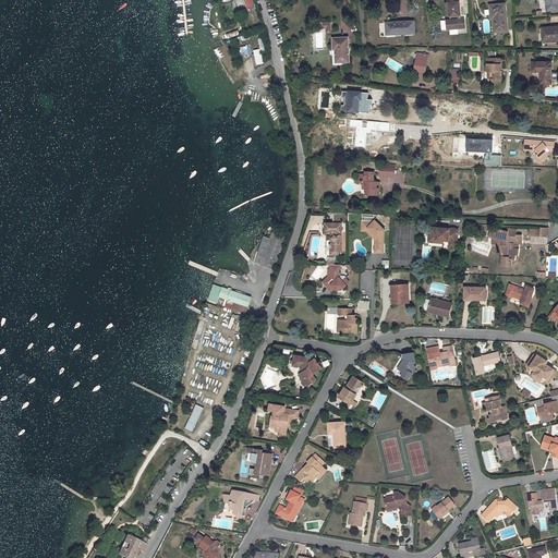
[(252,0),(243,0),(249,10),(255,7),(252,0)]
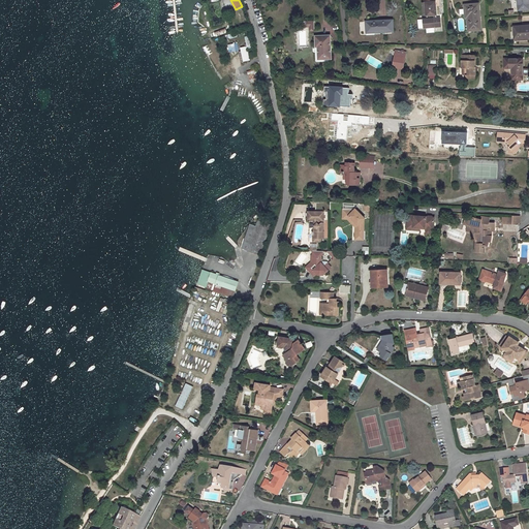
[(528,0),(518,0),(519,10),(528,8),(528,0)]
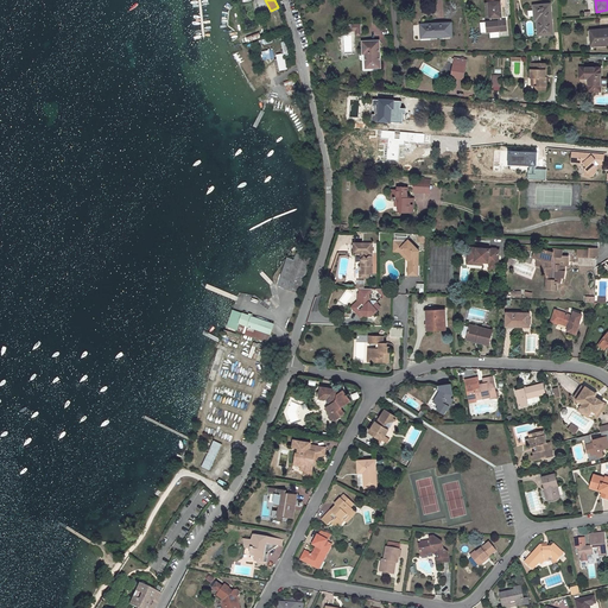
[(500,1),(489,2),(489,4),(489,17),(489,18),(492,18),(492,21),(487,23),(487,32),(506,31),(505,21),(500,21),(500,18),(501,18),(500,1)]
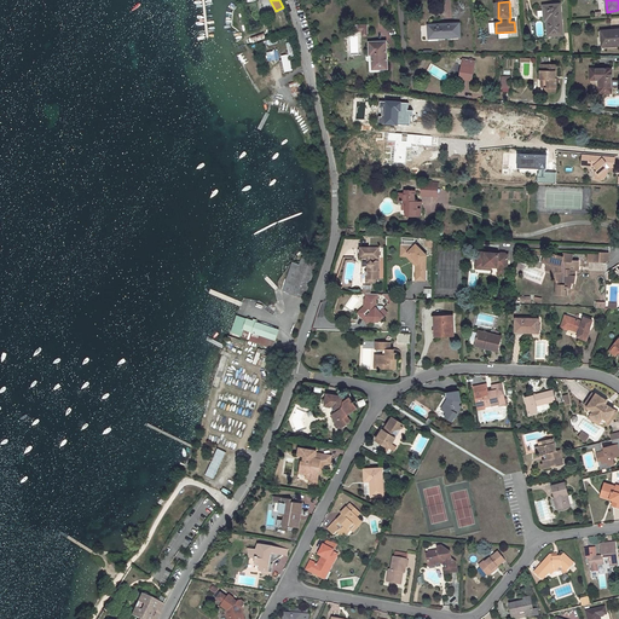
[(561,5),(544,6),(544,16),(547,16),(549,35),(563,34),(561,5)]
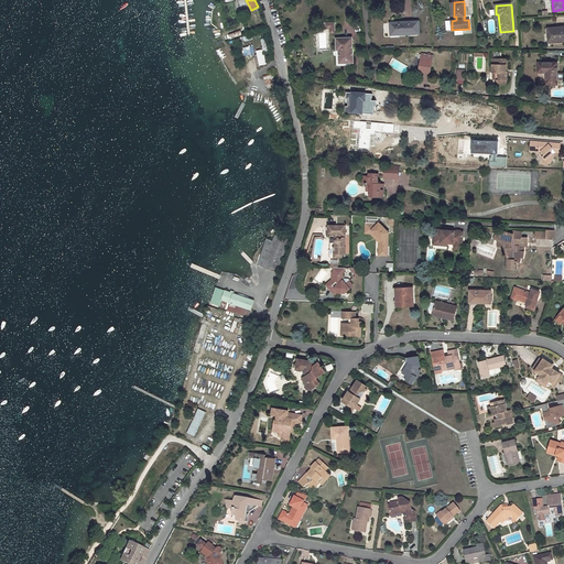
[(489,32),(498,30),(496,19),(487,20),(489,32)]
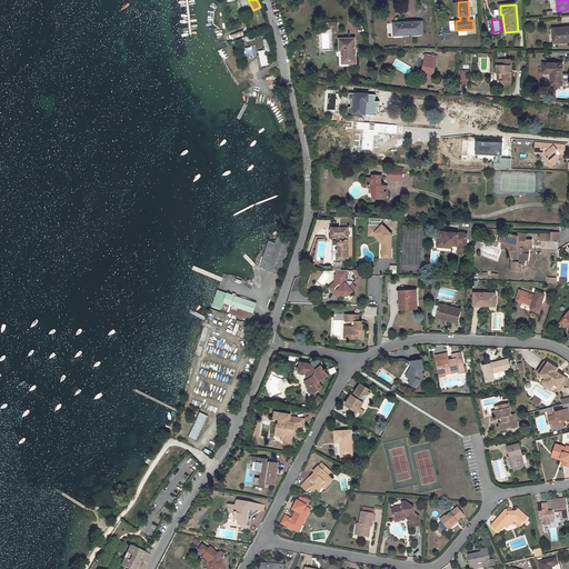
[(327,21),(327,29),(331,29),(331,33),(338,33),(338,21),(327,21)]
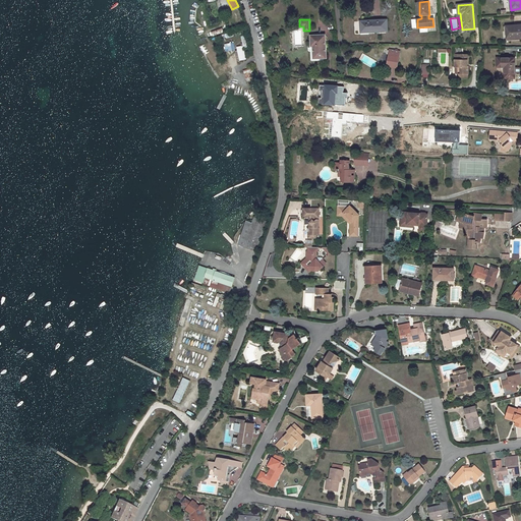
[(387,19),(360,21),(361,30),(369,30),(369,32),(388,31),(387,19)]
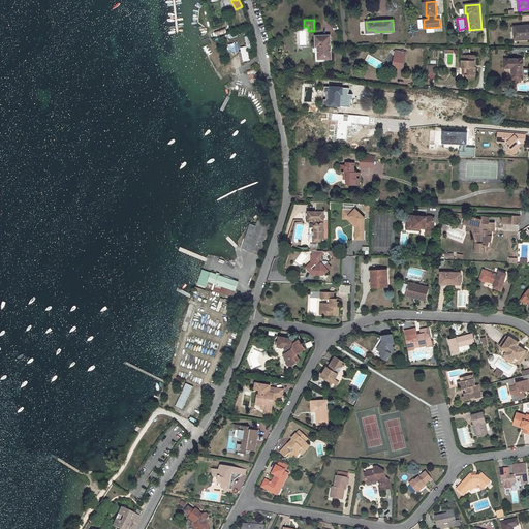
[(528,25),(514,27),(515,39),(521,39),(521,37),(528,36),(528,25)]
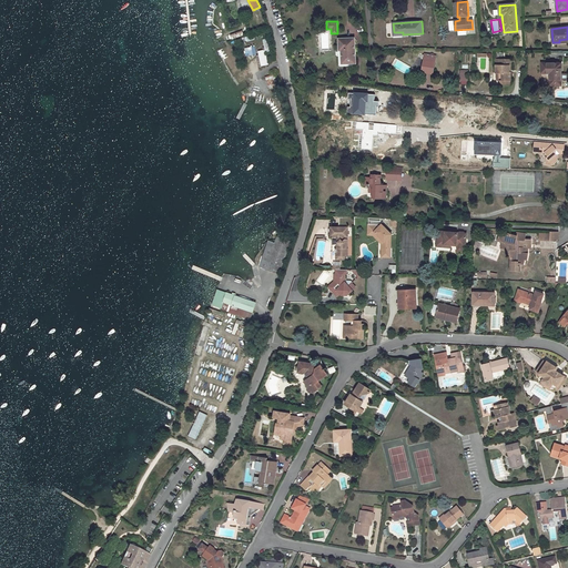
[(230,40),(243,34),(242,30),(229,34),(230,40)]
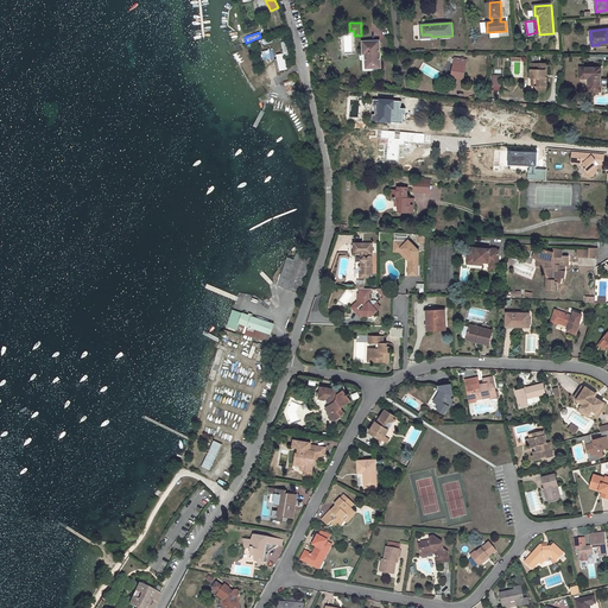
[(276,55),(279,71),(292,68),(285,40),(282,42),(284,54),(276,55)]
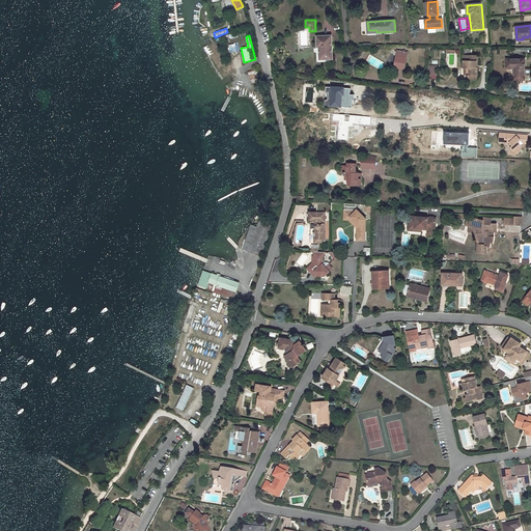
[(331,35),(317,36),(317,45),(332,45),(331,35)]
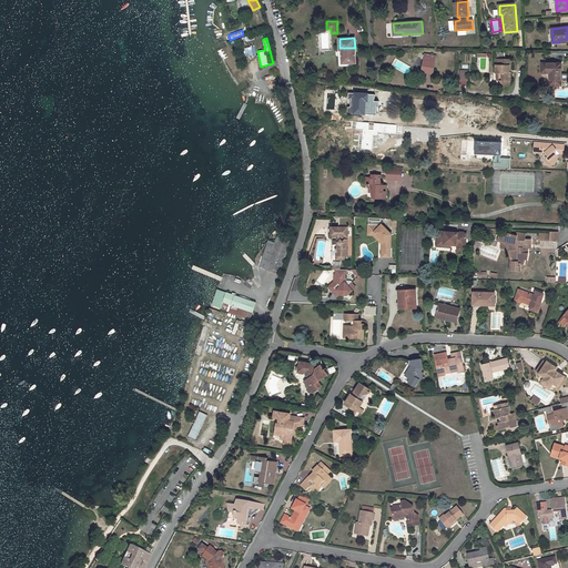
[(256,54),(255,46),(244,47),(245,56),(256,54)]
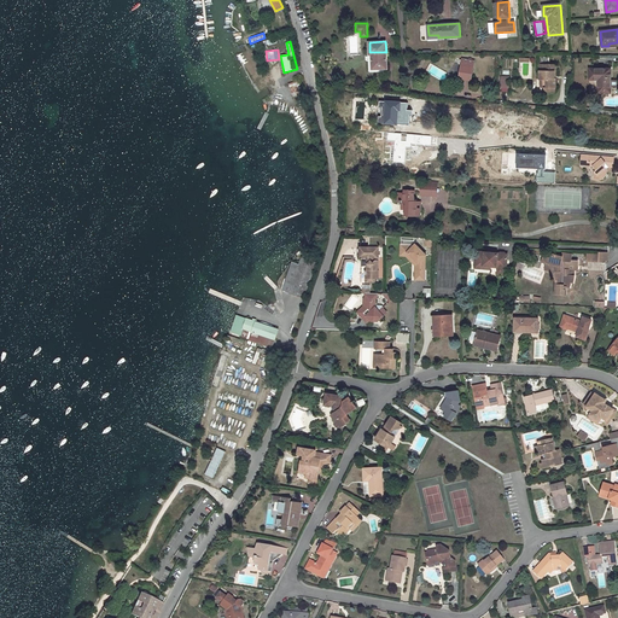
[(385,54),(386,53),(386,52),(369,52),(369,54),(373,54),(374,69),(386,69),(385,54)]
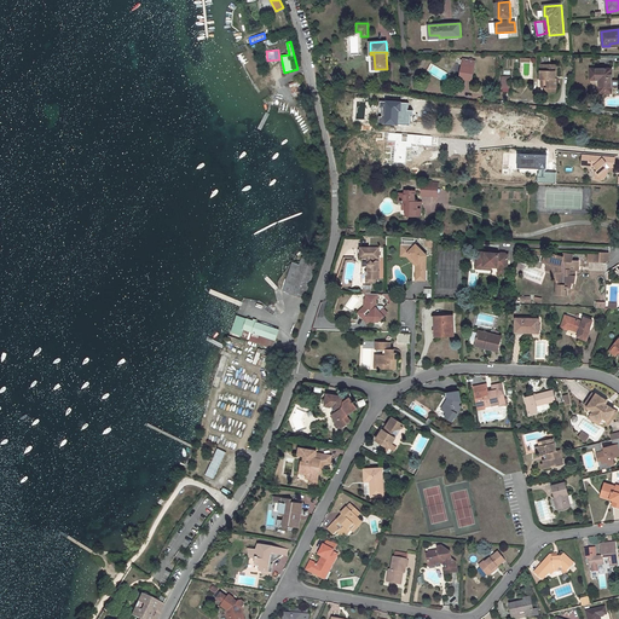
[(463,73),(462,79),(472,80),(475,61),(464,59),(462,73),(463,73)]
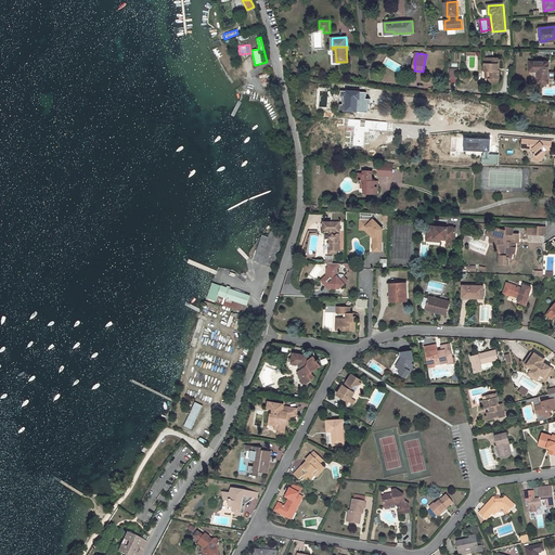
[(499,57),(485,57),(485,71),(488,71),(488,78),(489,78),(489,82),(499,82),(499,78),(500,78),(500,71),(499,71),(499,57)]
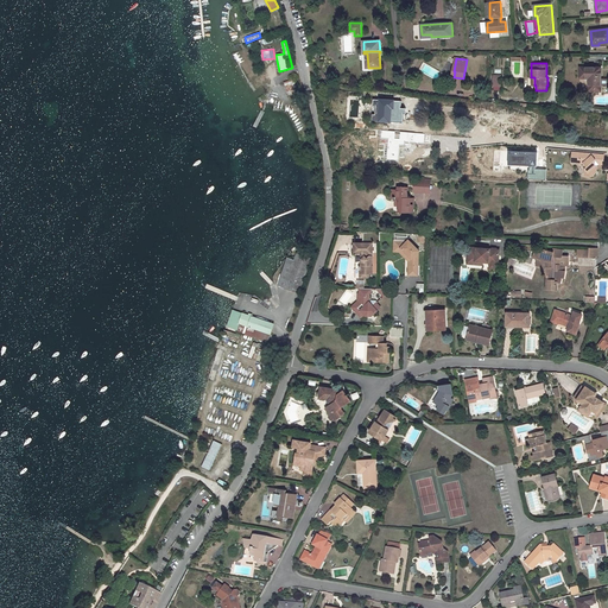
[(601,68),(580,68),(580,77),(589,77),(589,92),(601,92),(601,84),(606,84),(606,78),(601,78),(601,68)]
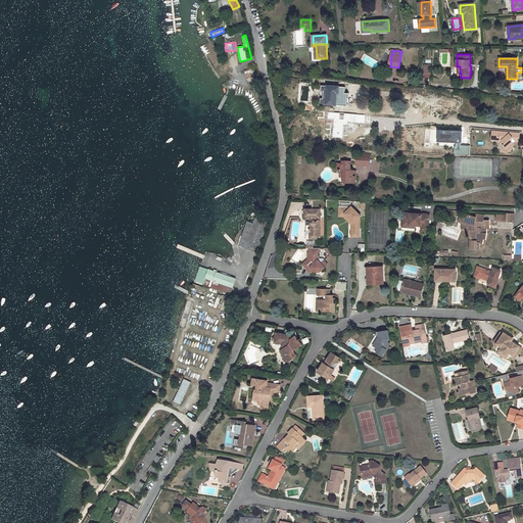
[(252,67),(244,70),(247,82),(256,79),(252,67)]
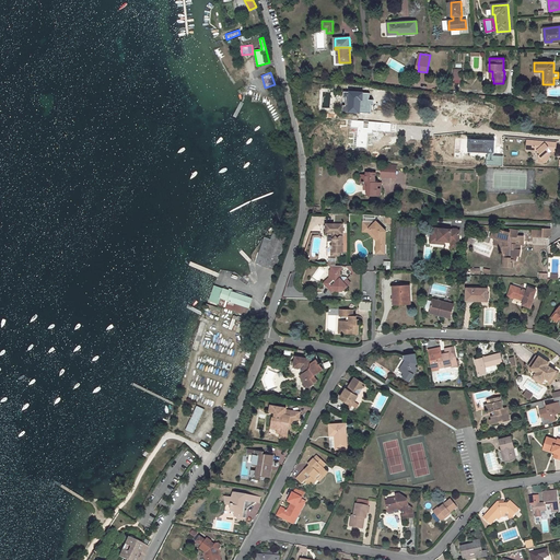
[(347,89),(347,95),(348,95),(347,112),(358,113),(358,105),(361,102),(372,103),(373,90),(347,89)]
